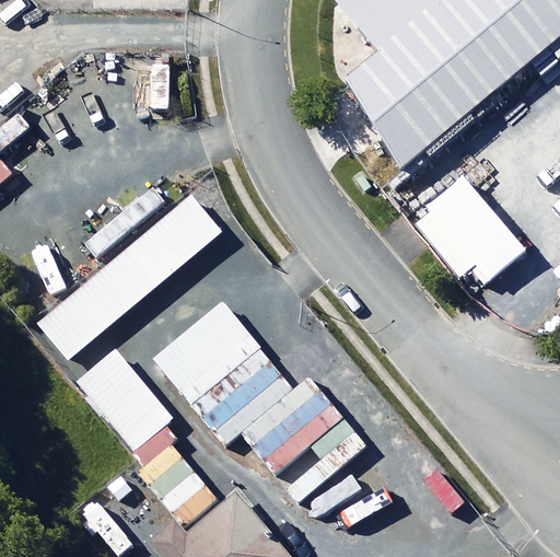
[(337,0),(378,50),(333,89),(398,169),(559,33),(559,0),(440,0),(435,3),(432,0),(337,0)]
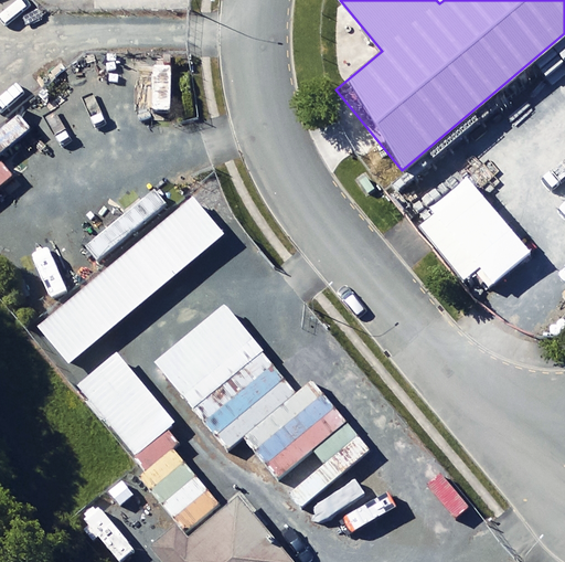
[(223,234),(192,197),(36,326),(67,363),(223,234)]
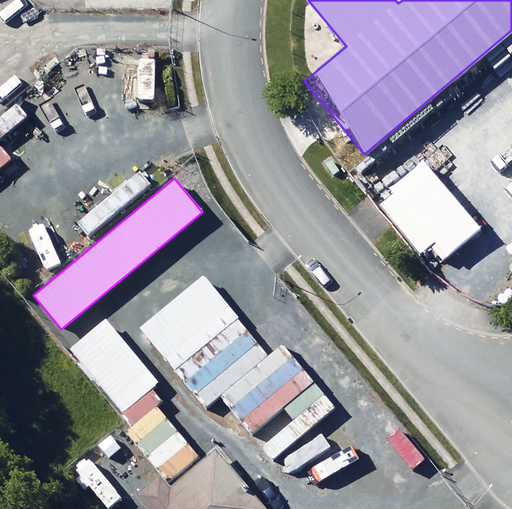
[(423,209),(398,229),(425,261),(449,240),(423,209)]
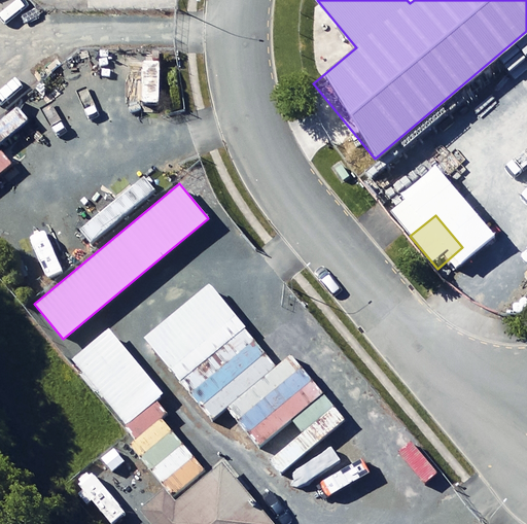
[(244,326),(209,282),(143,337),(178,380),(244,326)]
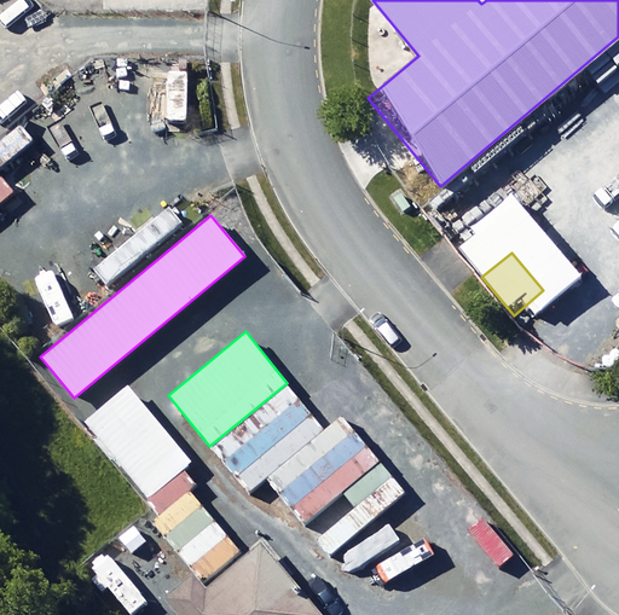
[(191,462),(127,384),(84,421),(148,498),(191,462)]
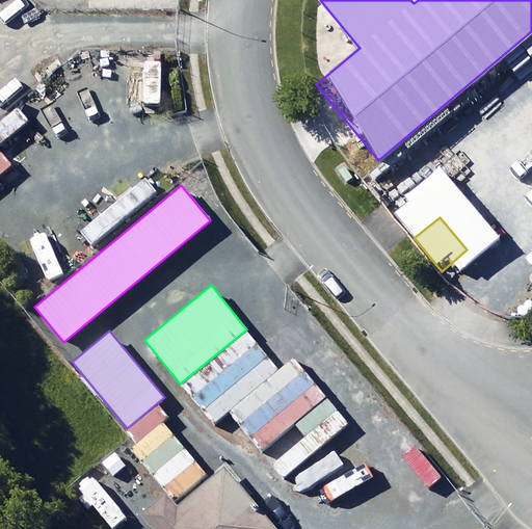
[(164,495),(142,513),(155,528),(276,528),(277,528),(222,464),(173,505),(164,495)]
